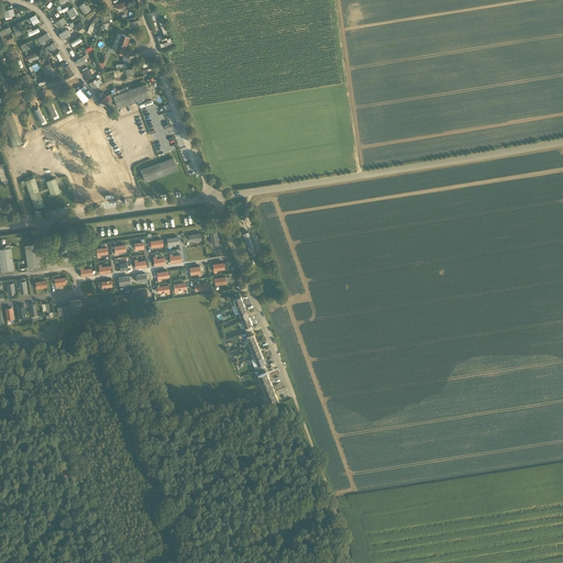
[(85,2),(79,6),(85,14),(92,9),(89,3),(87,6),(85,2)]
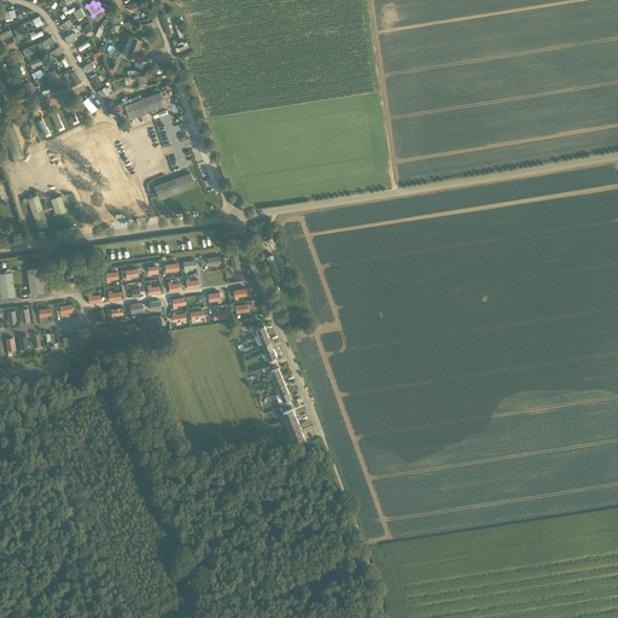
[(81,7),(74,12),(77,19),(86,15),(81,7)]
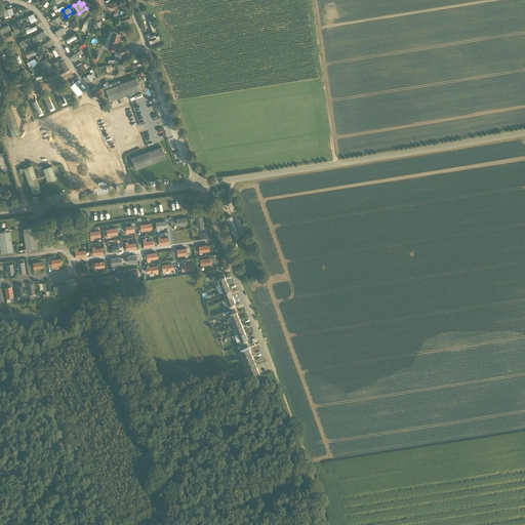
[(3,9),(4,15),(14,14),(13,7),(3,9)]
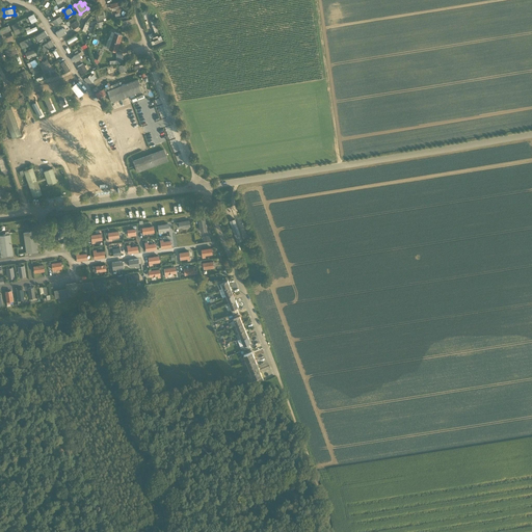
[(105,10),(98,11),(99,15),(96,16),(97,20),(106,18),(105,10)]
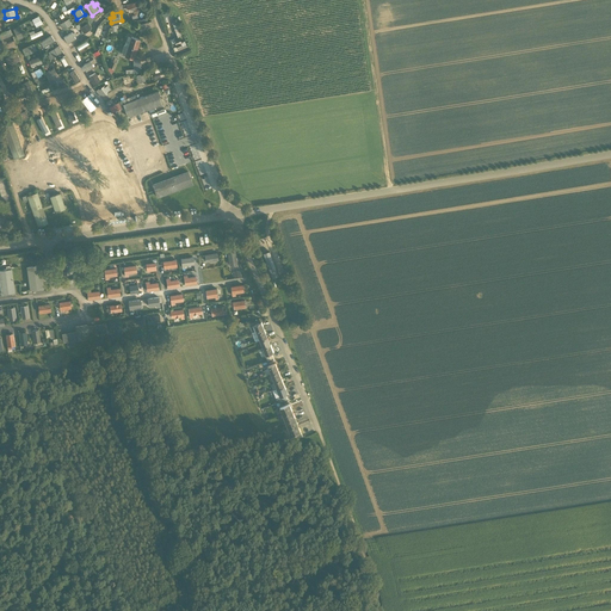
[(41,14),(34,18),(37,26),(44,23),(41,14)]
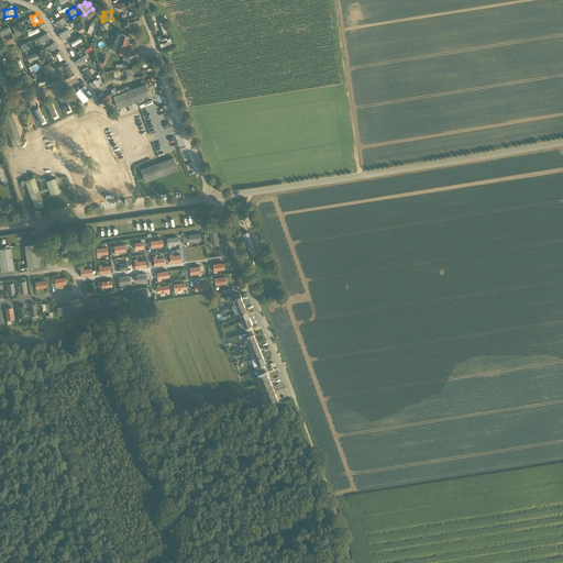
[(64,17),(55,22),(59,28),(67,22),(64,17)]
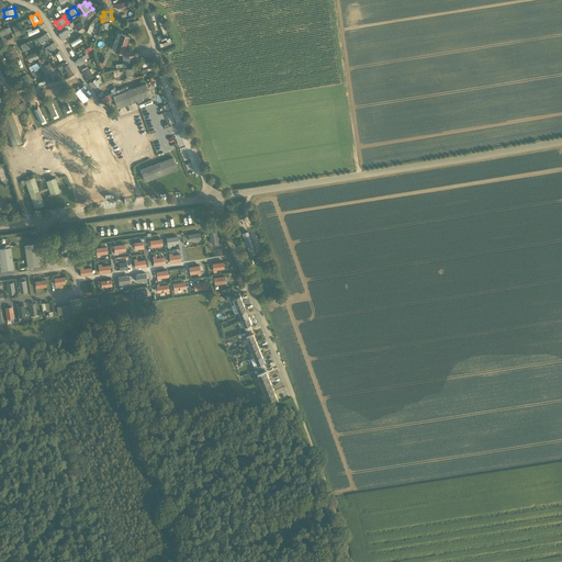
[(75,25),(78,30),(86,25),(82,20),(75,25)]
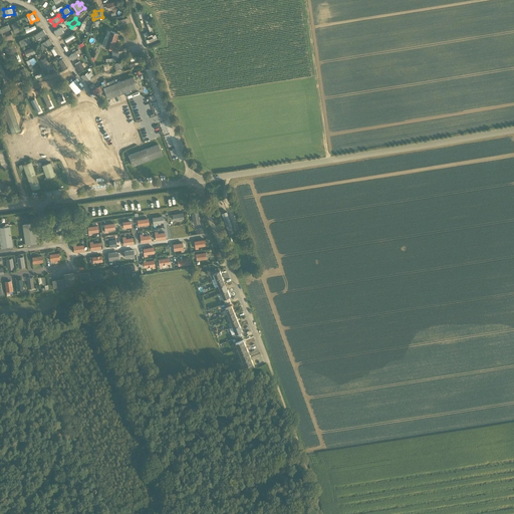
[(82,20),(79,29),(83,31),(85,27),(87,29),(90,23),(82,20)]
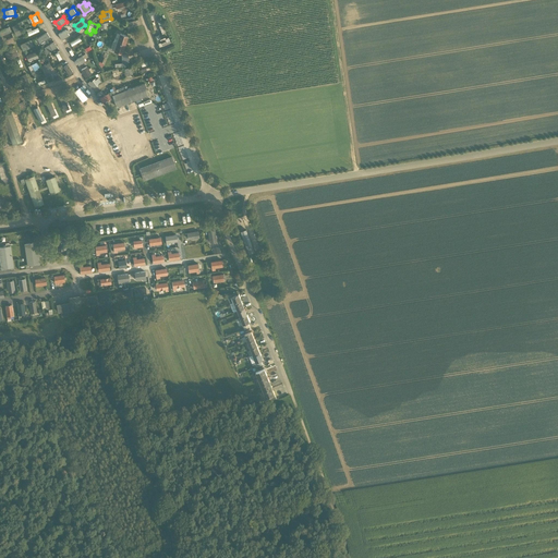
[(12,26),(17,36),(24,33),(19,23),(12,26)]
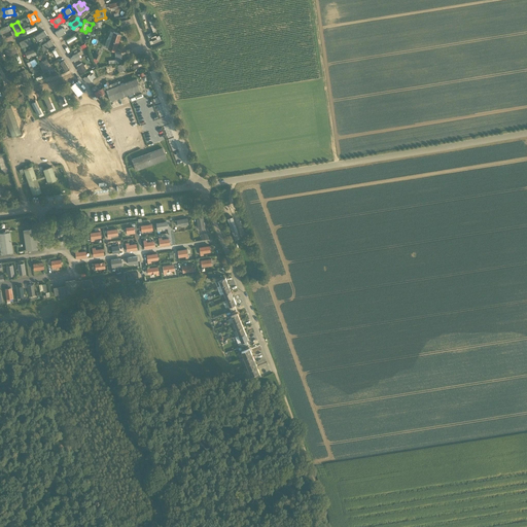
[(0,40),(4,39),(2,33),(10,30),(8,25),(0,28),(0,40)]
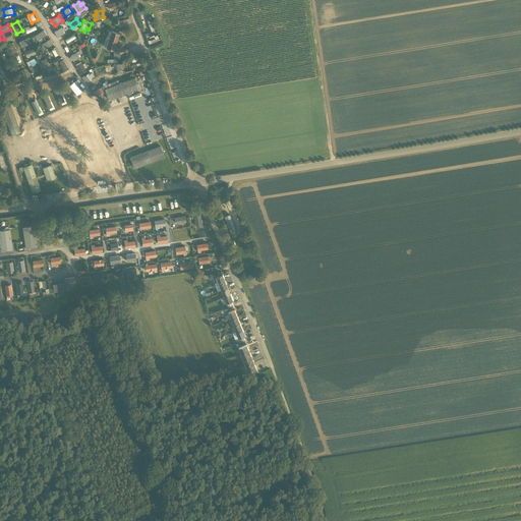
[(55,31),(58,37),(66,33),(62,26),(55,31)]
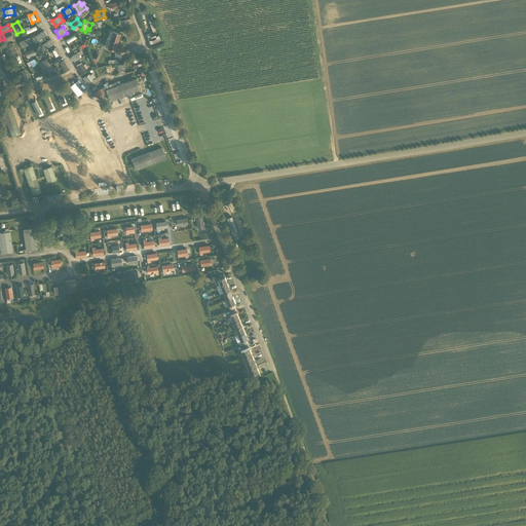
[(37,40),(48,35),(45,30),(35,35),(37,40)]
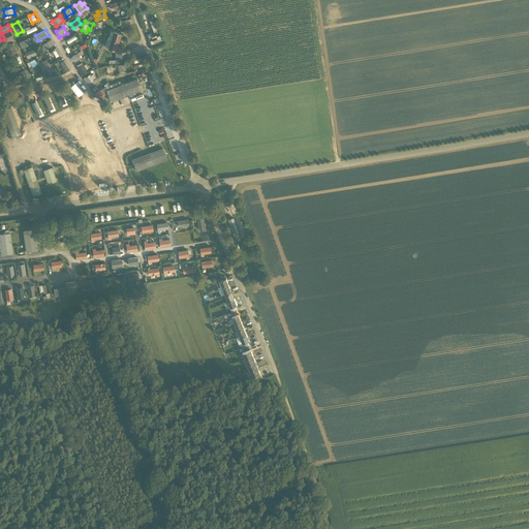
[(114,31),(114,32),(113,36),(111,39),(118,42),(121,34),(114,31)]
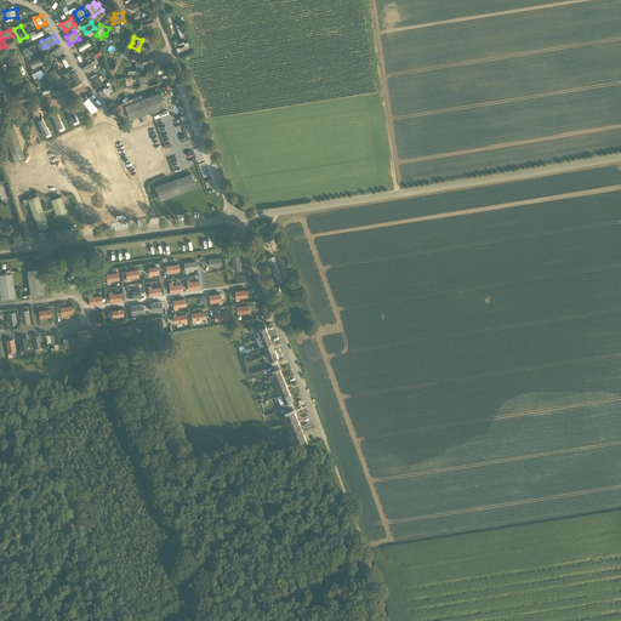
[(80,51),(91,44),(90,41),(78,47),(80,51)]
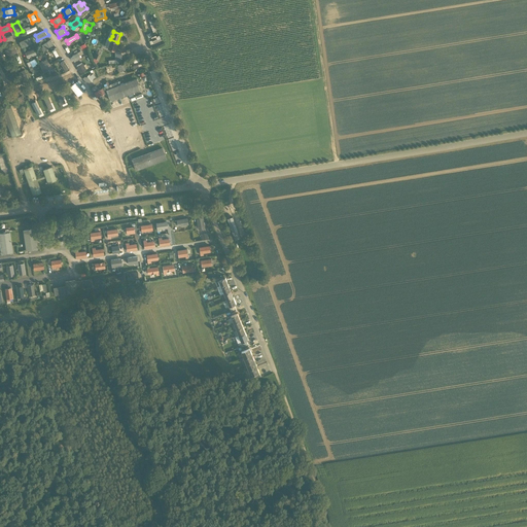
[(22,47),(32,43),(30,37),(20,41),(22,47)]
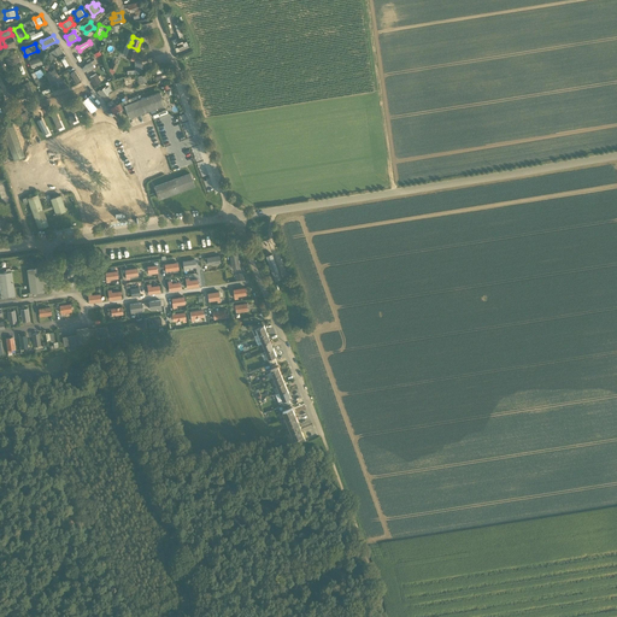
[(51,59),(64,51),(62,46),(47,54),(51,59)]
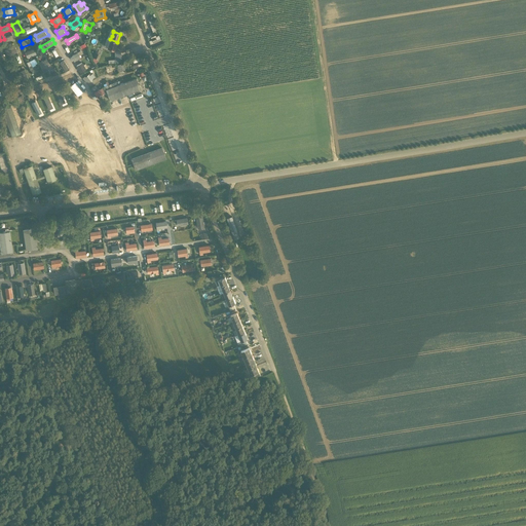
[(114,50),(117,42),(110,39),(108,47),(114,50)]
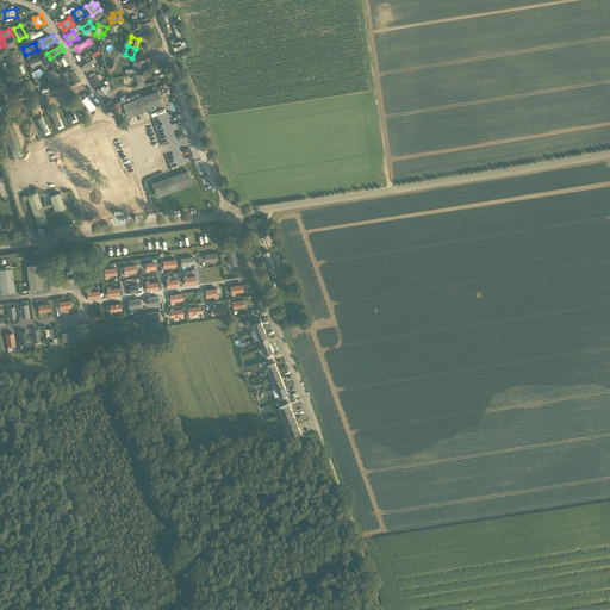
[(18,61),(14,54),(6,57),(10,64),(18,61)]
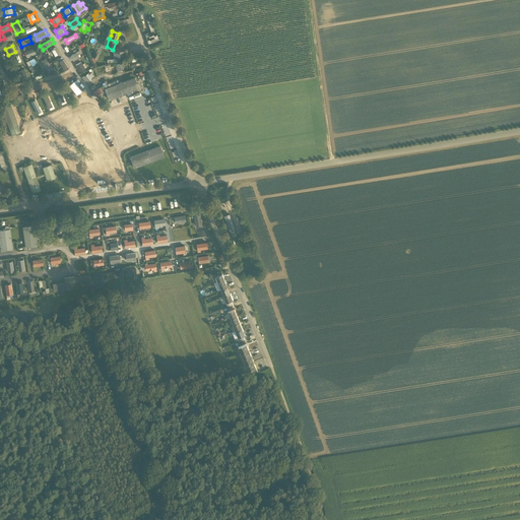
[(24,51),(27,57),(37,54),(35,48),(24,51)]
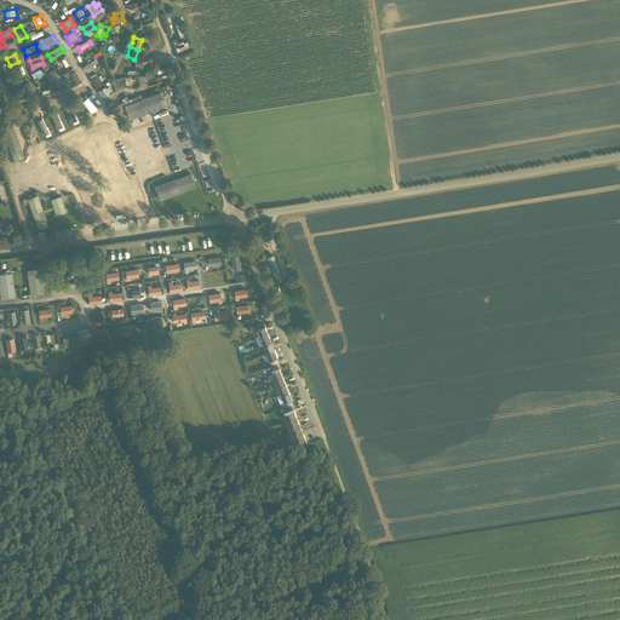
[(67,58),(59,61),(62,68),(69,65),(67,58)]
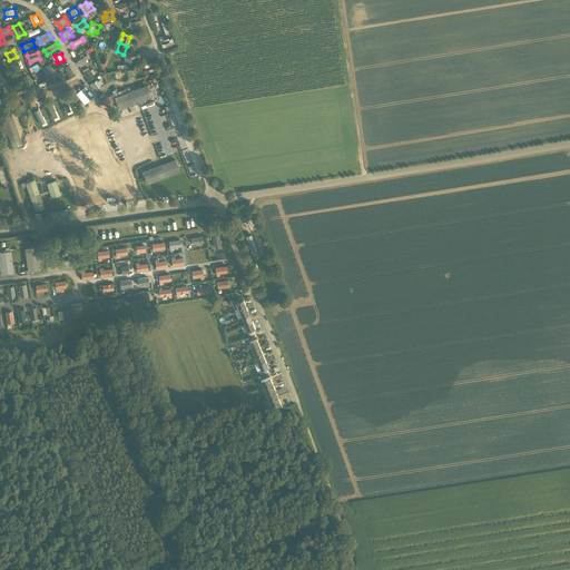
[(87,59),(89,58),(88,56),(77,60),(80,67),(89,62),(87,59)]
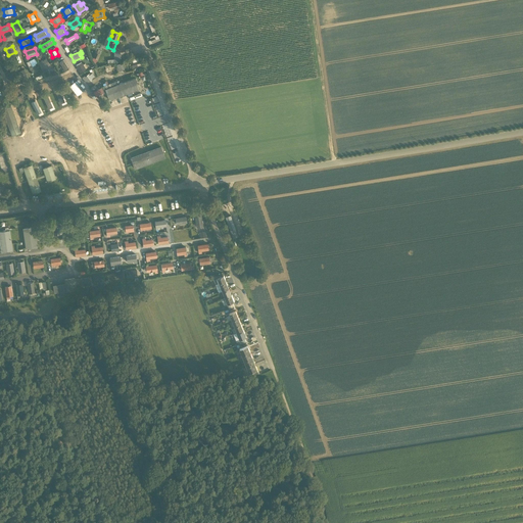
[(131,59),(134,67),(142,64),(139,56),(131,59)]
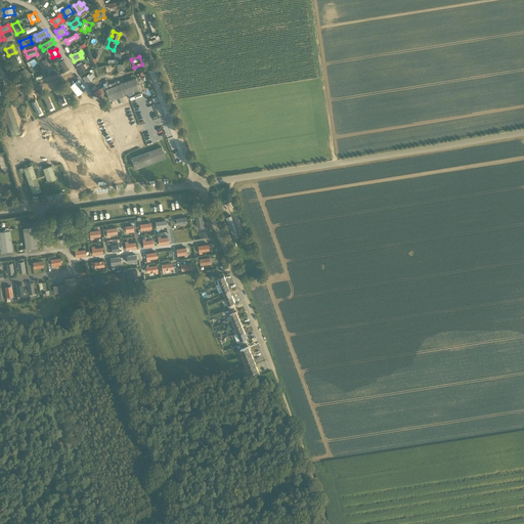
[(31,72),(36,69),(34,64),(38,63),(35,58),(27,62),(31,72)]
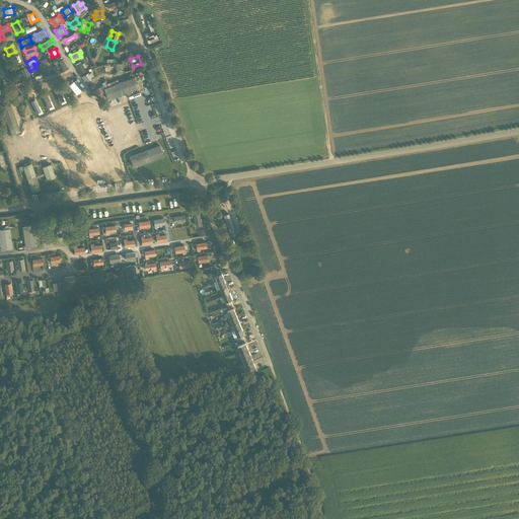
[(43,71),(49,69),(47,65),(50,64),(47,58),(39,60),(43,71)]
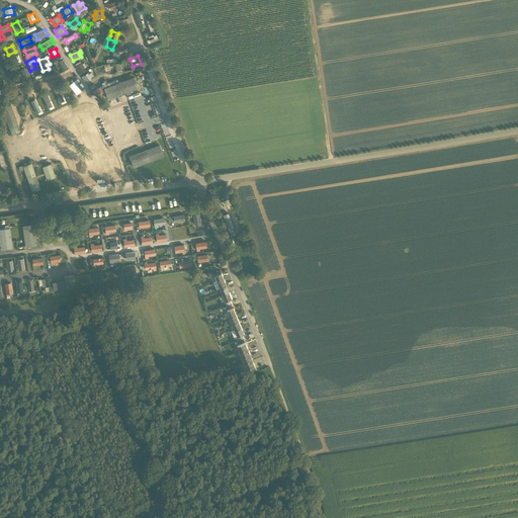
[(61,61),(64,70),(69,68),(65,59),(61,61)]
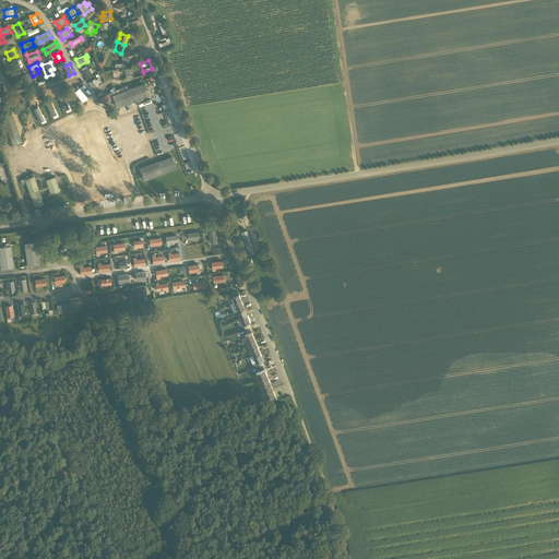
[(8,66),(1,68),(3,75),(11,73),(8,66)]
